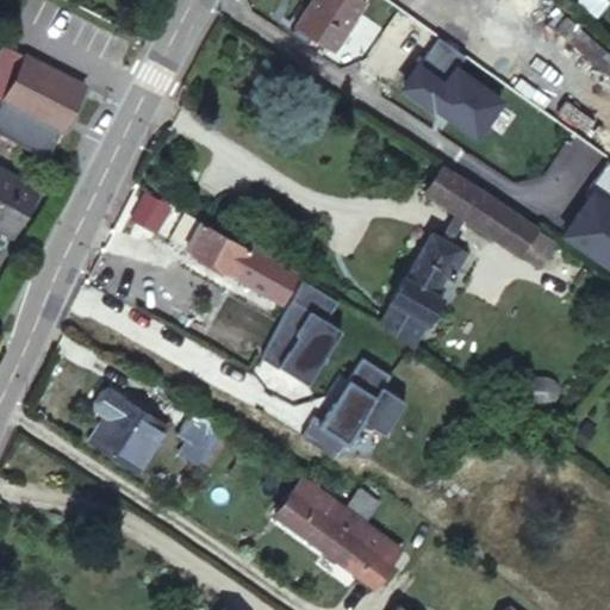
[(302,0),(292,16),(305,25),(300,31),(323,45),(352,0),(302,0)]
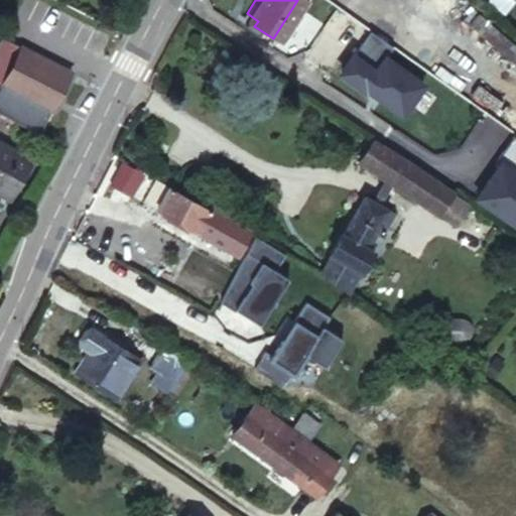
[(394,47),(372,31),(342,74),(366,91),(367,89),(404,114),(423,86),(386,59),(394,47)]
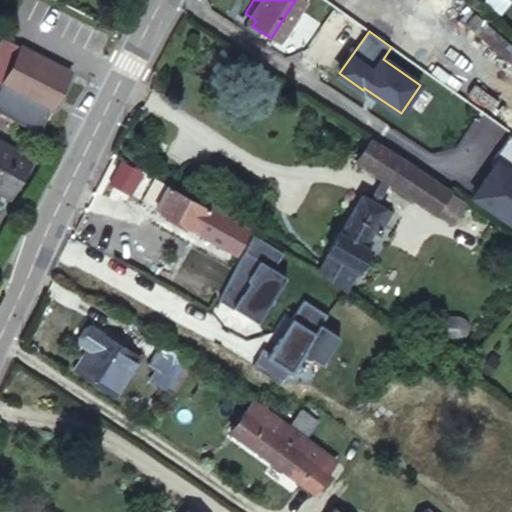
[(72,77),(3,39),(0,44),(0,85),(53,113),(72,77)]
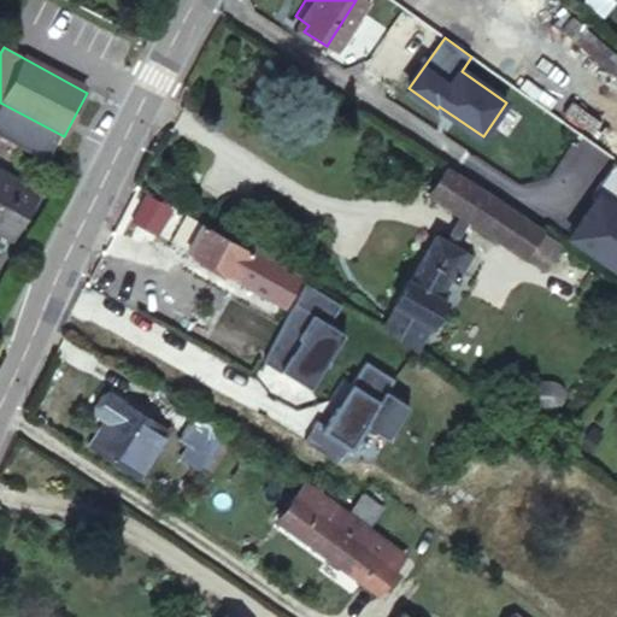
[(616,162),(597,192),(605,198),(592,216),(588,213),(574,234),(616,264),(616,162)]
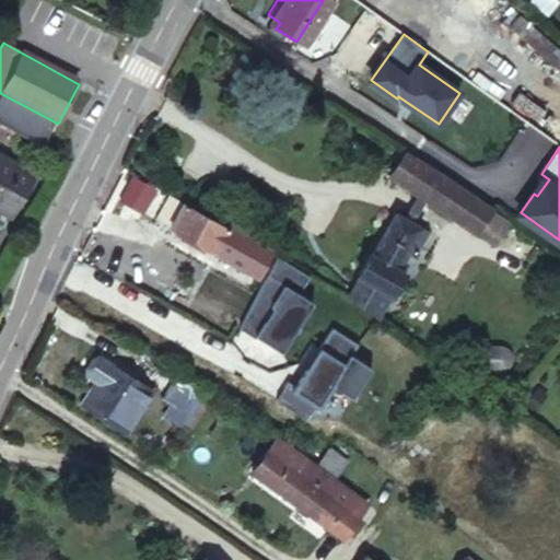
[(405,152),(391,176),(480,234),(496,211),(405,152)]
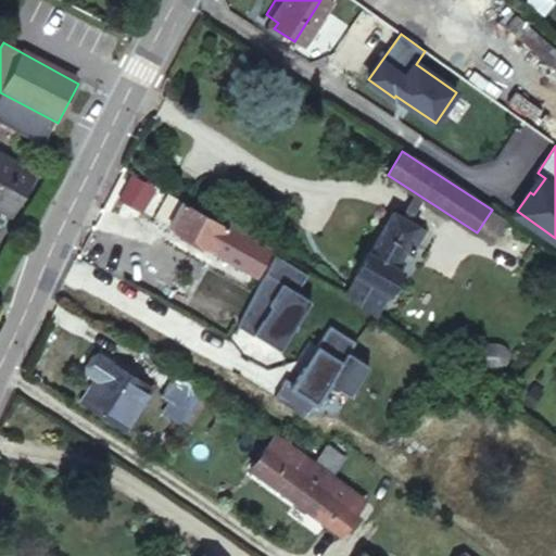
[(0,159),(0,215),(11,222),(34,178),(0,159)]
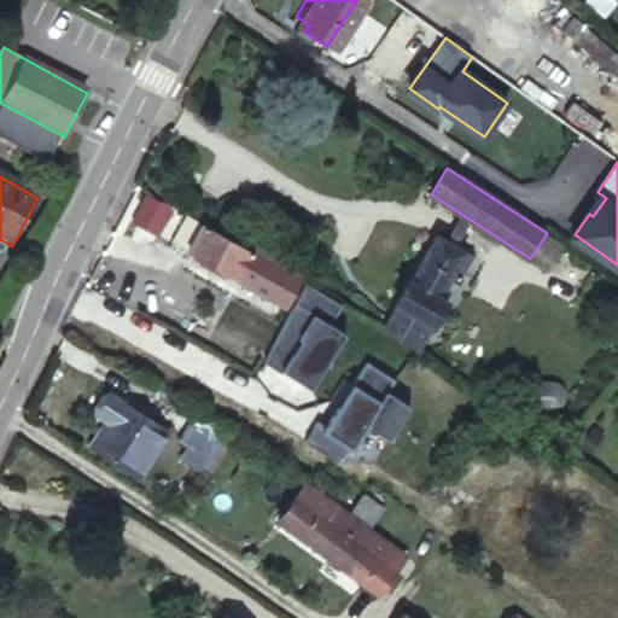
[(204,225),(187,216),(173,243),(190,252),(204,225)]
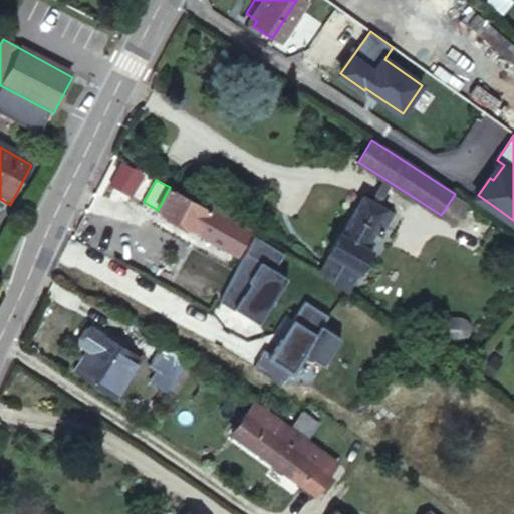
[(158,210),(198,232),(210,210),(183,194),(170,187),(158,210)]
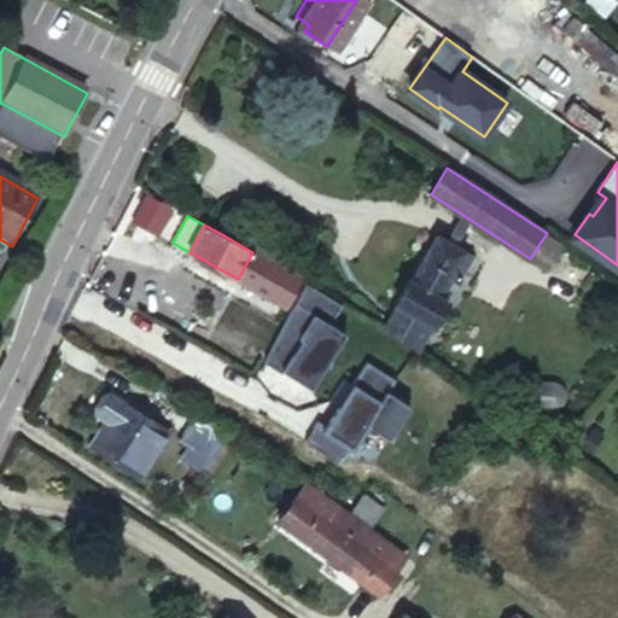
[(443,233),(386,327),(420,350),(448,302),(438,296),(447,284),(460,260),(467,249),(443,233)]
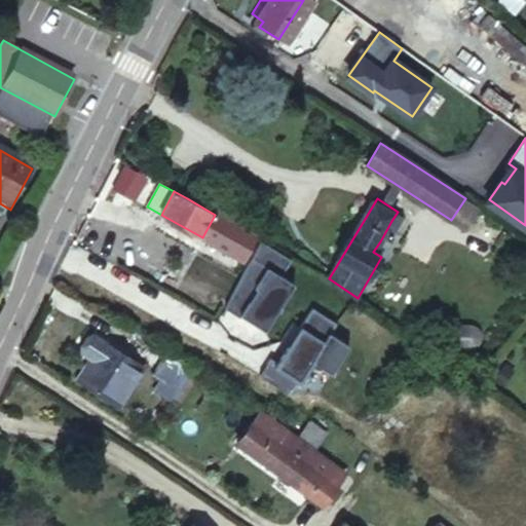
[(405,217),(398,212),(391,221),(399,226),(405,217)]
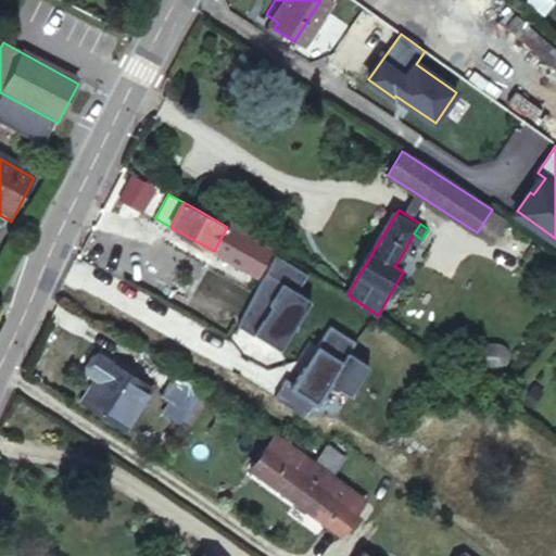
[(243,266),(256,242),(227,227),(214,251),(243,266)]
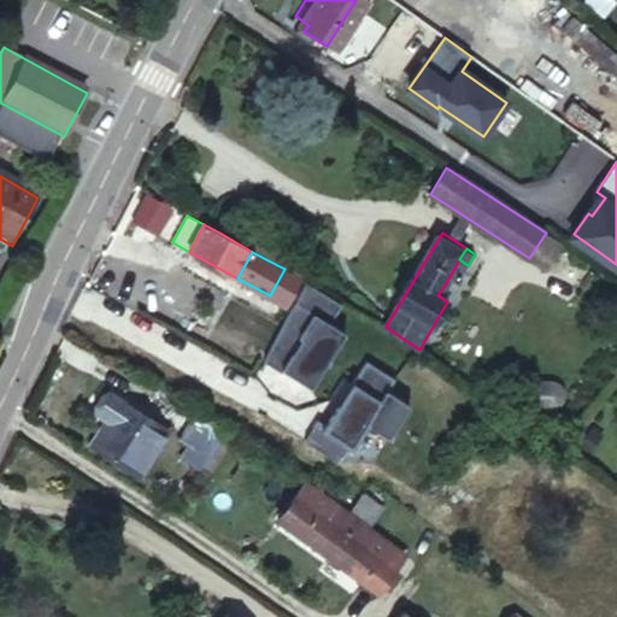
[(459,259),(446,283),(454,288),(468,265),(459,259)]
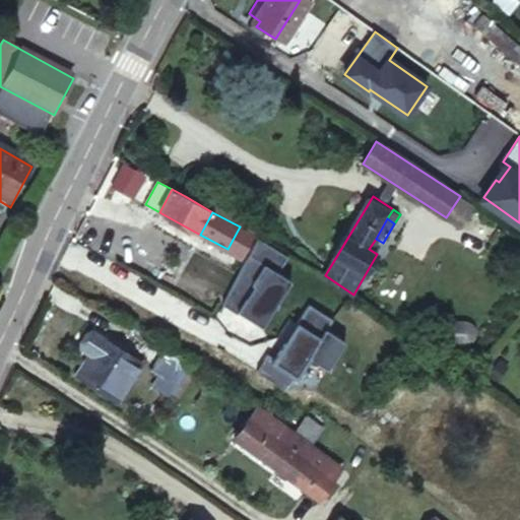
[(254,235),(240,226),(228,249),(242,257),(254,235)]
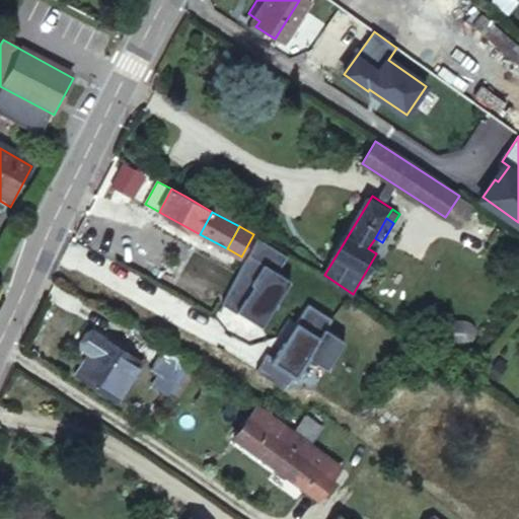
[(382,242),(375,238),(368,248),(376,253),(382,242)]
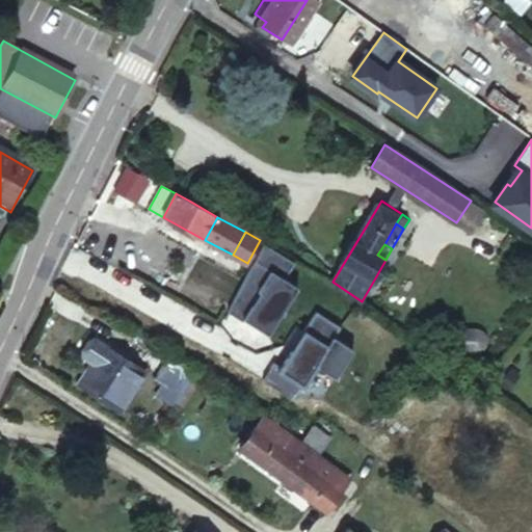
[(268,247),(231,315),(246,324),(248,318),(273,331),(271,336),(272,336),(299,287),(285,278),(294,262),(268,247)]
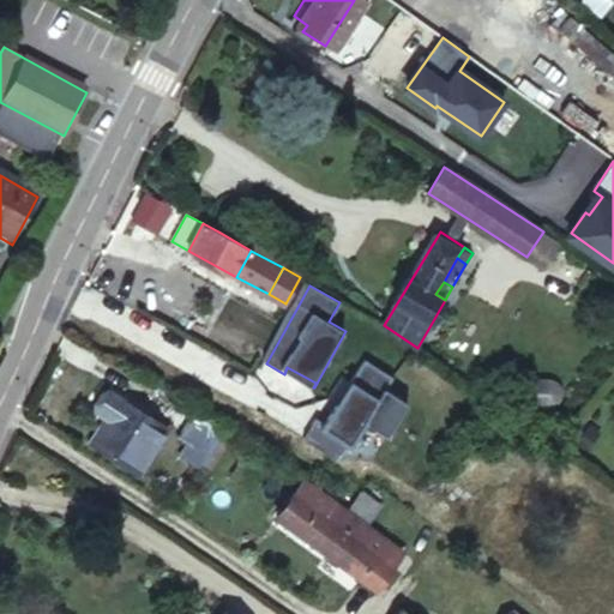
[(369,360),(324,429),(351,446),(354,443),(359,435),(374,411),(396,377),(369,360)]
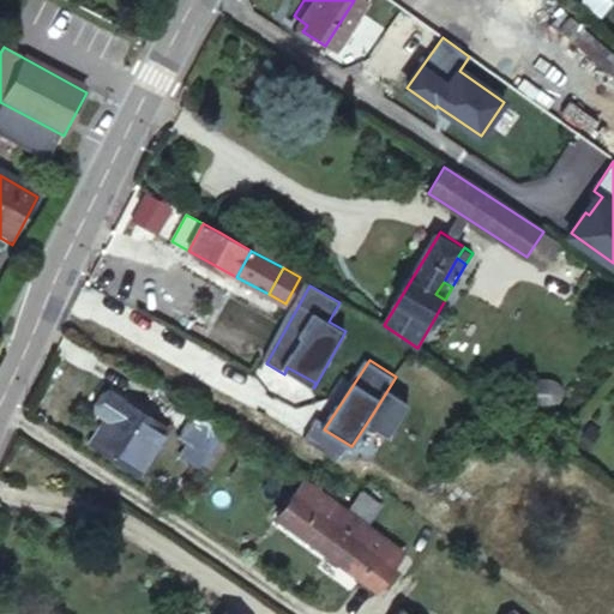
[(515,380),(516,407),(553,407),(561,401),(563,397),(563,387),(557,380),(553,380),(515,380)]
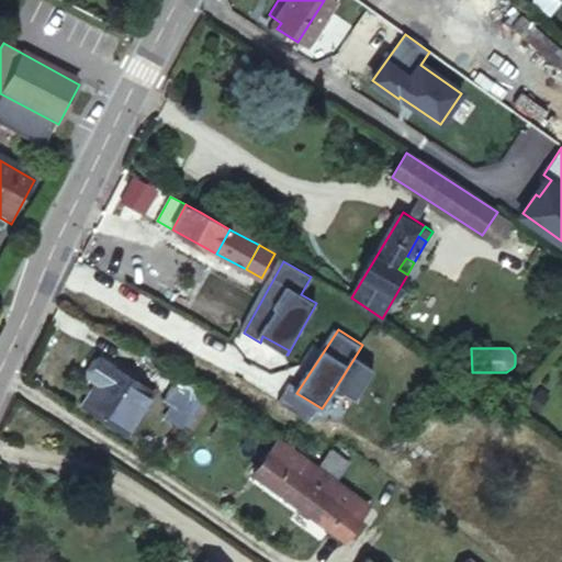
[(158,395),(103,360),(91,379),(100,385),(86,408),(132,438),(158,395)]
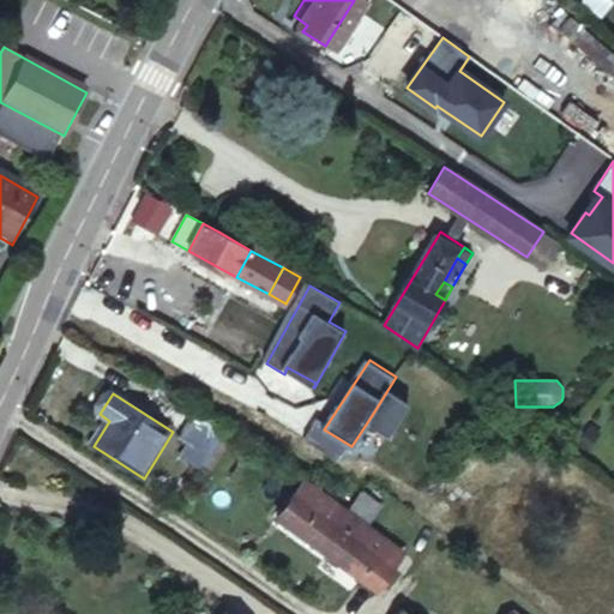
[(229,428),(200,410),(181,439),(212,458),(220,447),(229,428)]
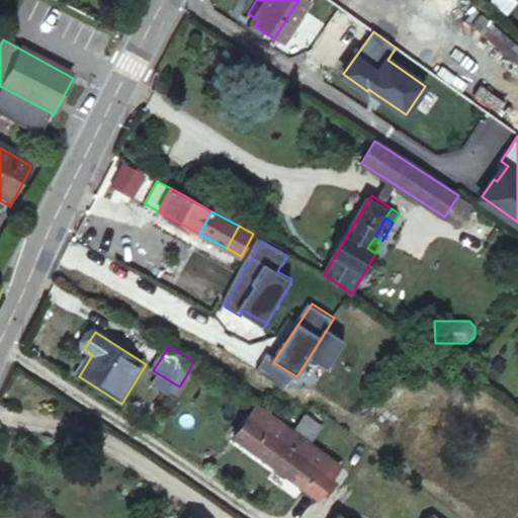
[(324,353),(316,347),(303,367),(307,370),(312,374),(324,353)]
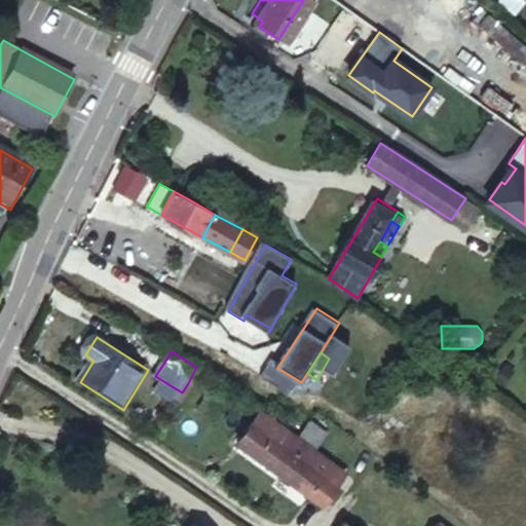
[(272,393),(261,411),(301,436),(311,421),(272,393)]
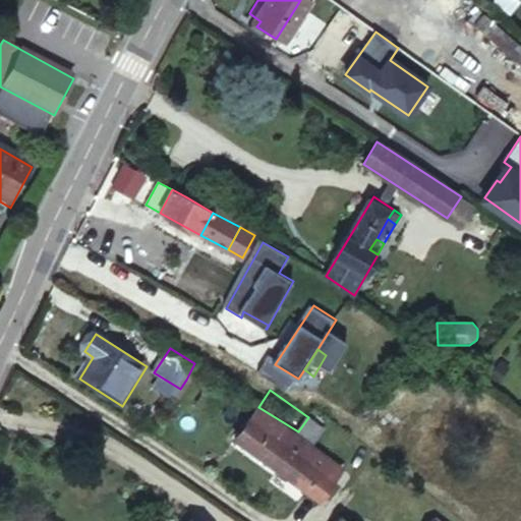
[(174,398),(167,394),(162,400),(170,405),(174,398)]
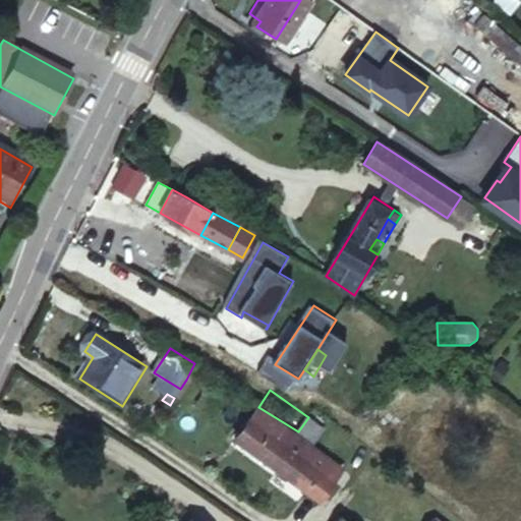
[(179,402),(174,398),(170,405),(175,409),(179,402)]
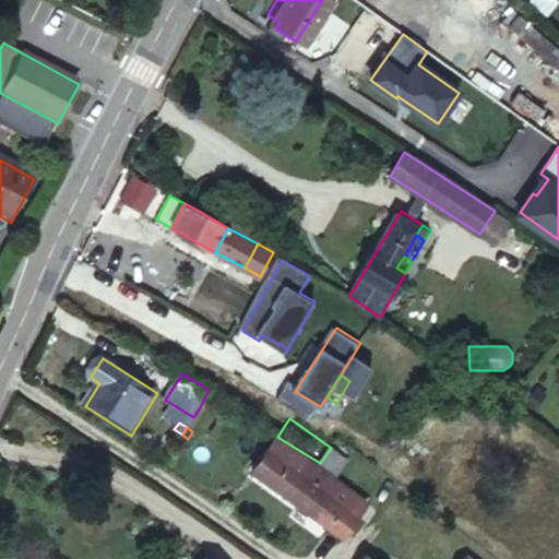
[(320,463),(277,437),(252,472),(293,500),(320,463)]
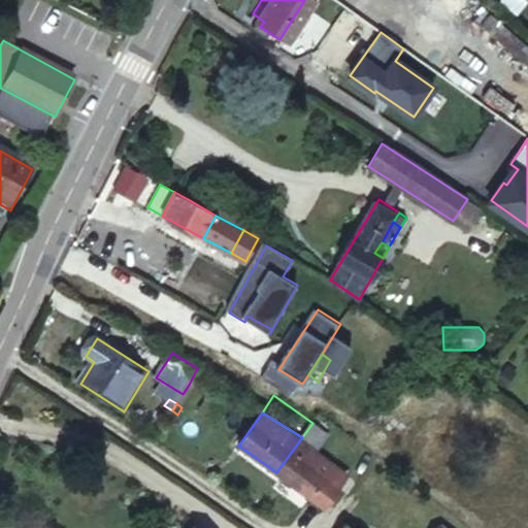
[(314,500),(339,464),(302,437),(276,472),(314,500)]
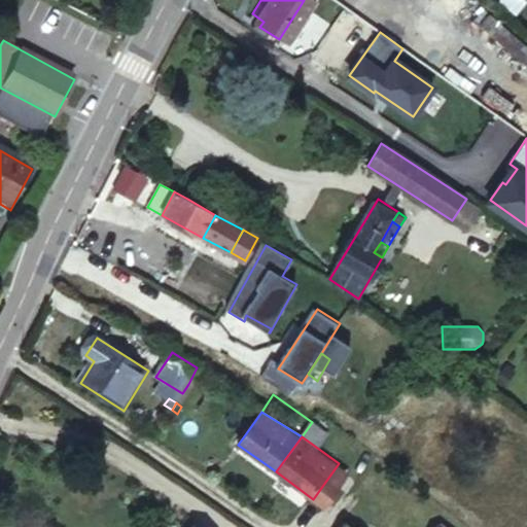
[(313,499),(337,516),(351,494),(361,480),(339,463),(313,499)]
